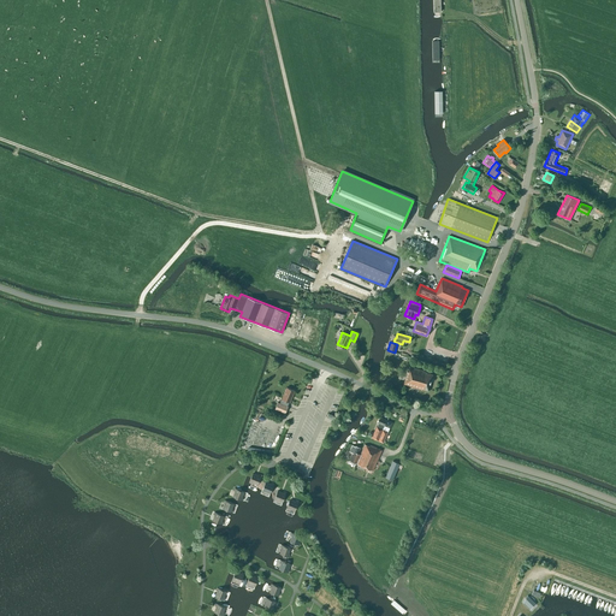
[(408,372),(404,384),(421,389),(428,390),(433,374),(426,372),(426,371),(410,366),(408,372)]
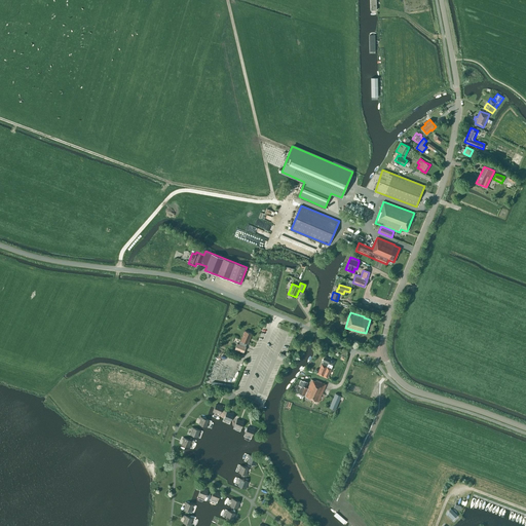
[(235,349),(243,353),(246,347),(247,343),(248,343),(252,334),(245,331),(240,341),(239,344),(237,344),(235,349)]
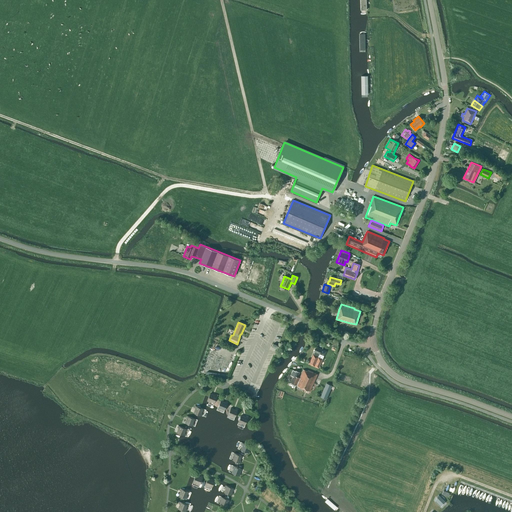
[(309,364),(318,368),(322,359),(318,357),(318,355),(322,349),(316,346),(313,351),(314,352),(313,354),(309,364)]
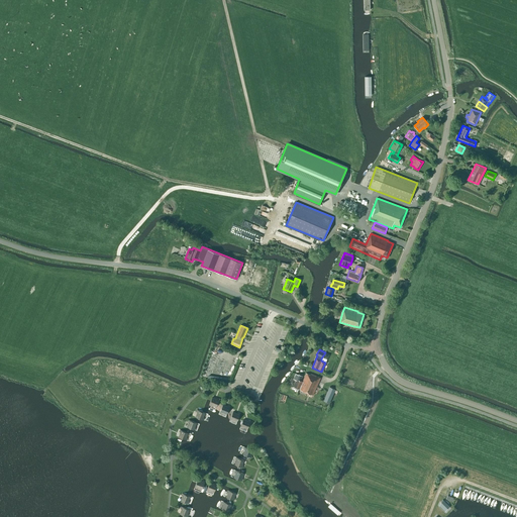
[(297,375),(295,379),(296,379),(293,387),(300,390),(313,395),(320,378),(311,375),(310,375),(306,374),(302,382),(299,380),(301,376),(297,375)]
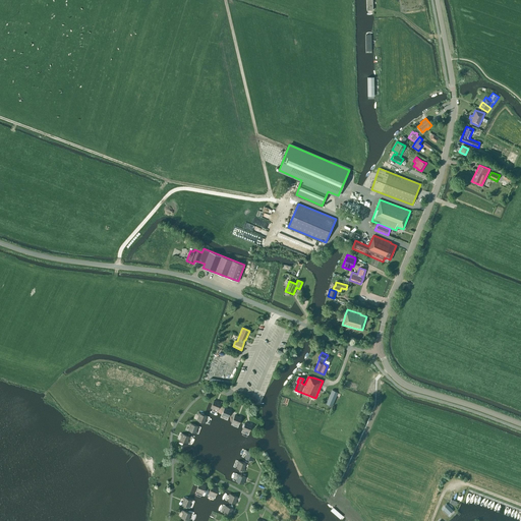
[(326,404),(332,406),(338,393),(332,390),(326,404)]
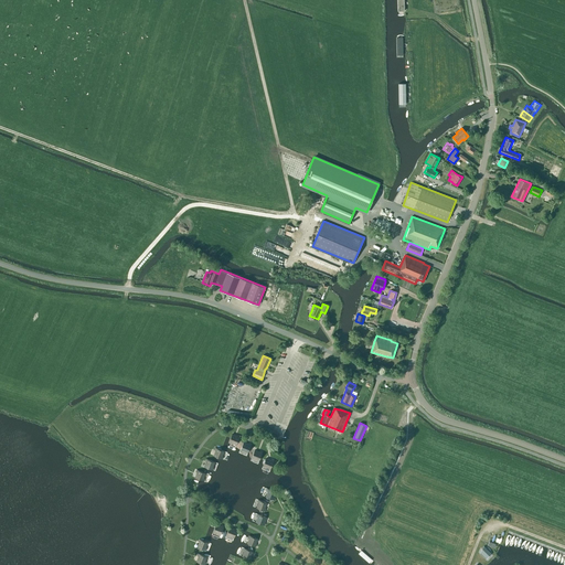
[(232,434),(228,443),(231,444),(231,443),(236,445),(240,436),(237,435),(236,436),(232,434)]
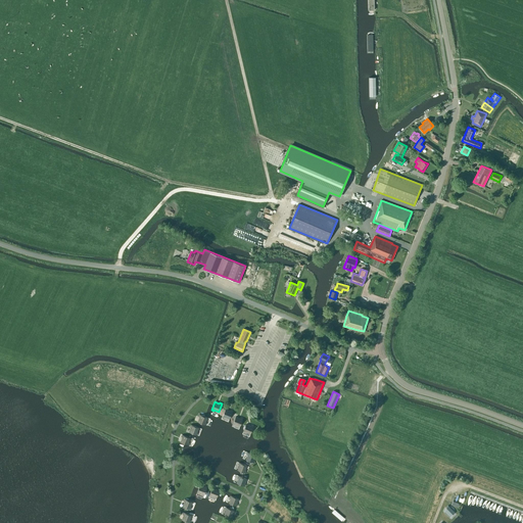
[(224,418),(225,417),(229,419),(233,411),(230,410),(230,411),(226,410),(222,417),(224,418)]
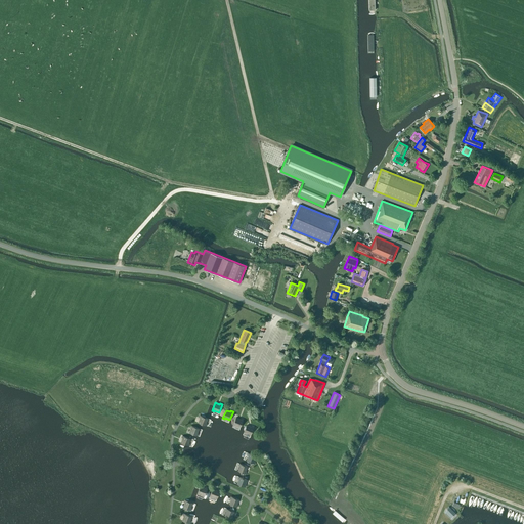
[(207,424),(206,424),(208,419),(200,416),(199,418),(200,418),(198,423),(206,426),(207,424)]
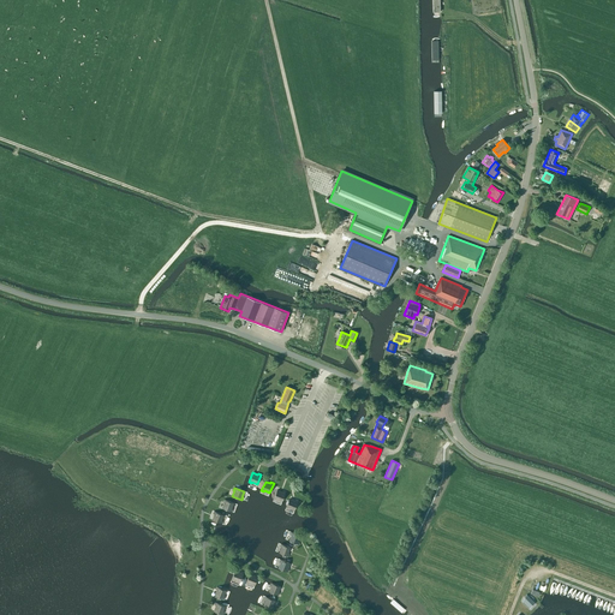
[(276,490),(274,499),(276,500),(282,501),(286,491),(282,490),(282,493),(276,490)]
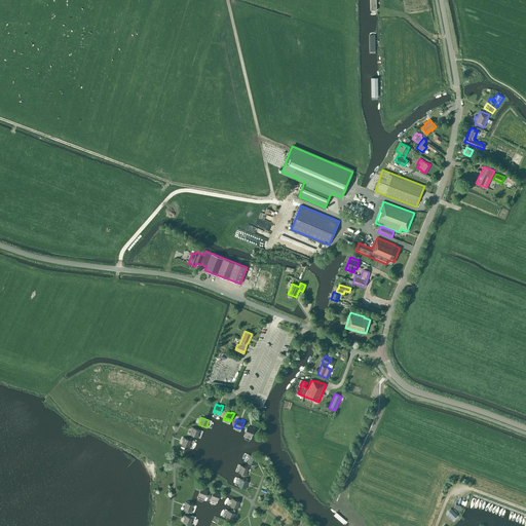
[(199,436),(198,435),(200,430),(192,426),(191,429),(192,429),(190,435),(198,438),(199,436)]
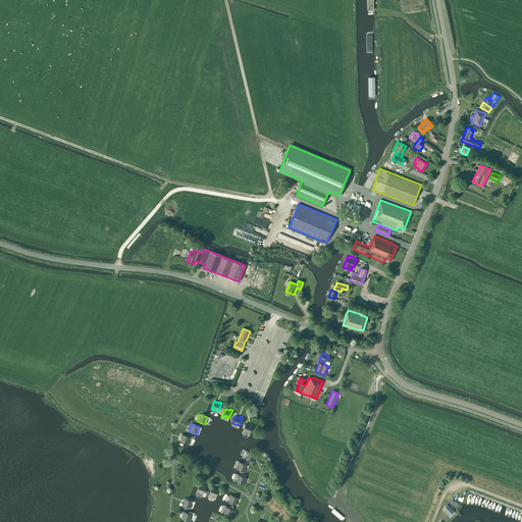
[(246,423),(243,431),(245,432),(245,431),(250,433),(253,425),(251,424),(250,425),(246,423)]
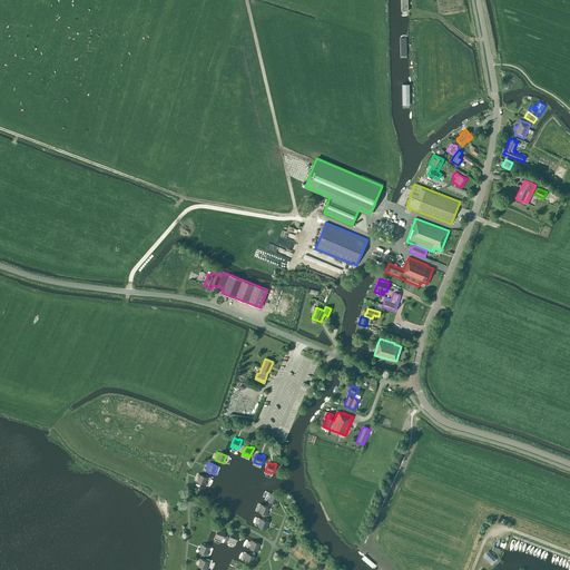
[(197,482),(205,485),(206,483),(206,482),(207,478),(198,473),(197,477),(198,477),(197,482)]
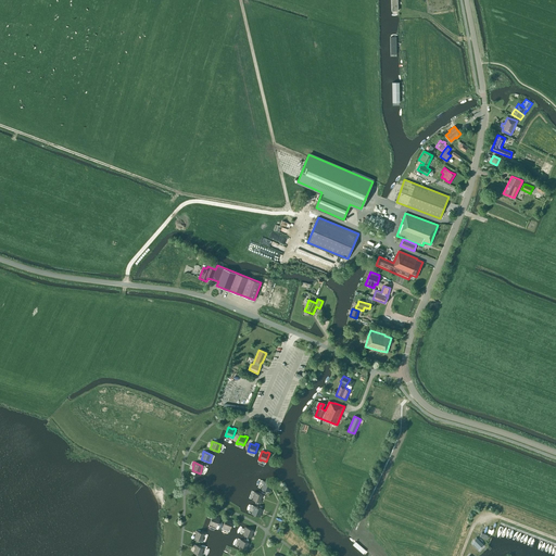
[(262,483),(263,483),(261,489),(269,492),(270,490),(269,489),(272,484),(263,481),(262,483)]
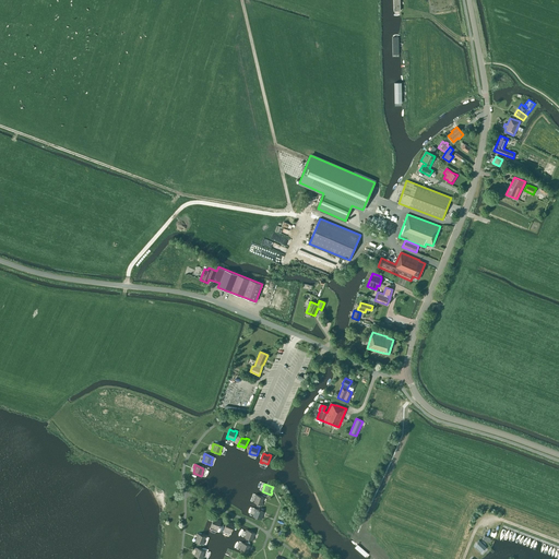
[(263,498),(256,495),(254,497),(256,497),(253,502),(262,506),(263,503),(262,502),(263,498)]
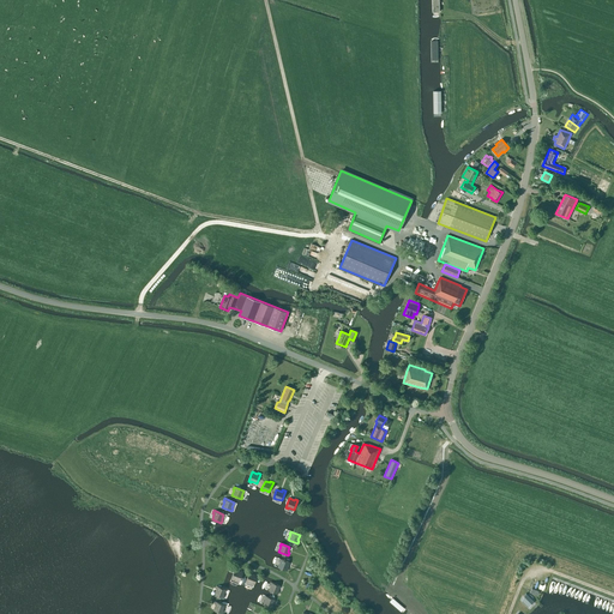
[(278,561),(280,561),(277,567),(287,571),(288,569),(287,567),(289,563),(280,559),(278,561)]
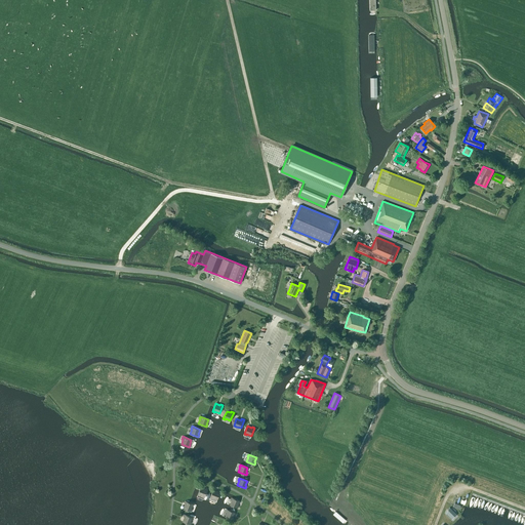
[(201,487),(198,495),(200,495),(205,496),(208,488),(205,488),(205,489),(201,487)]
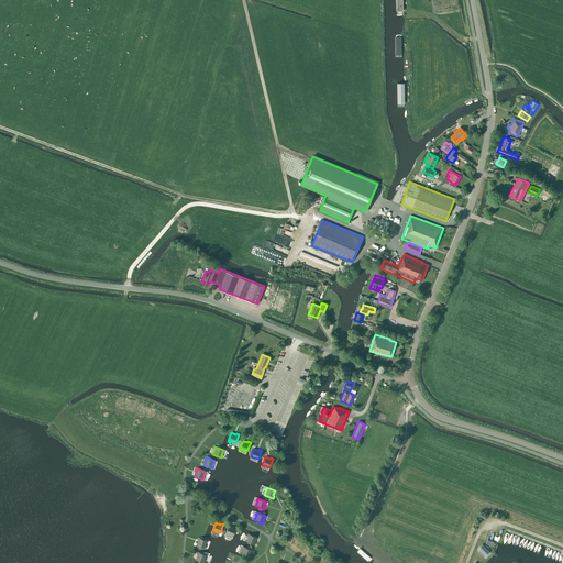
[(228,534),(228,533),(233,536),(236,527),(234,526),(233,527),(229,526),(225,533),(228,534)]
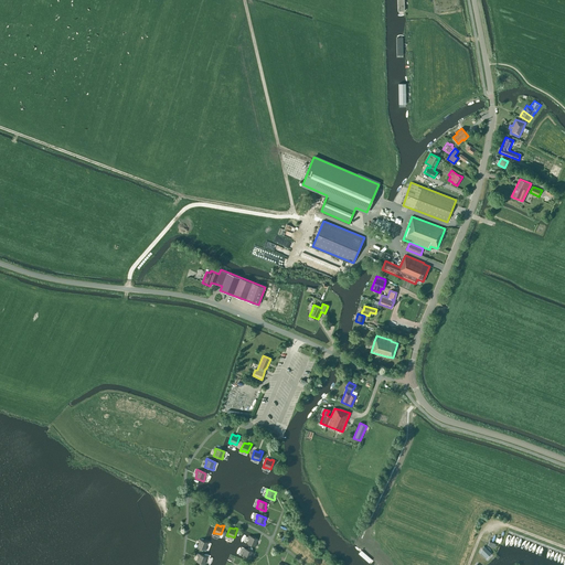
[(248,537),(247,543),(256,546),(257,544),(255,544),(257,539),(249,535),(248,537)]
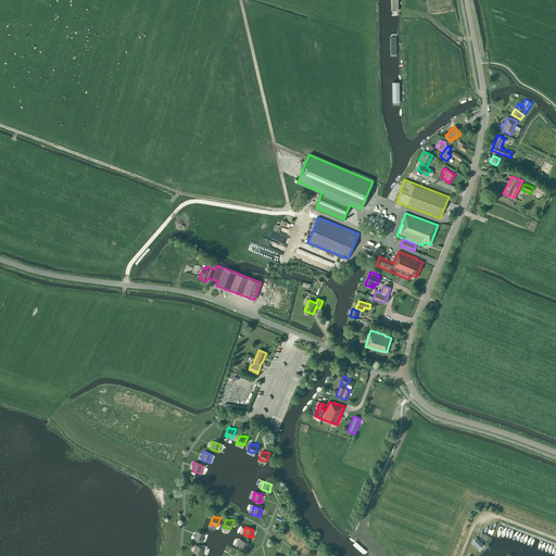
[(194,538),(202,542),(203,539),(202,539),(204,533),(196,530),(194,533),(196,533),(194,538)]
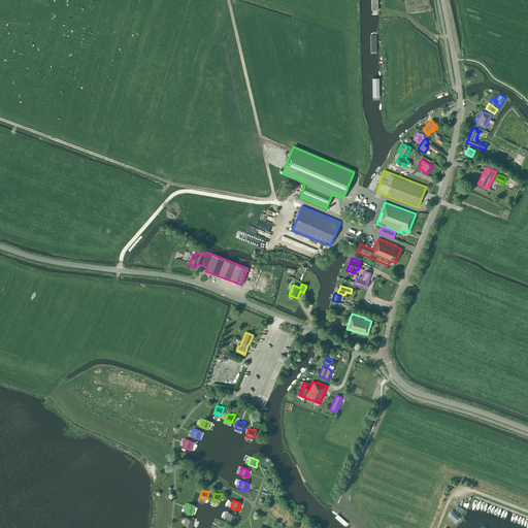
[(459,518),(452,510),(450,513),(452,514),(449,516),(455,522),(459,518)]
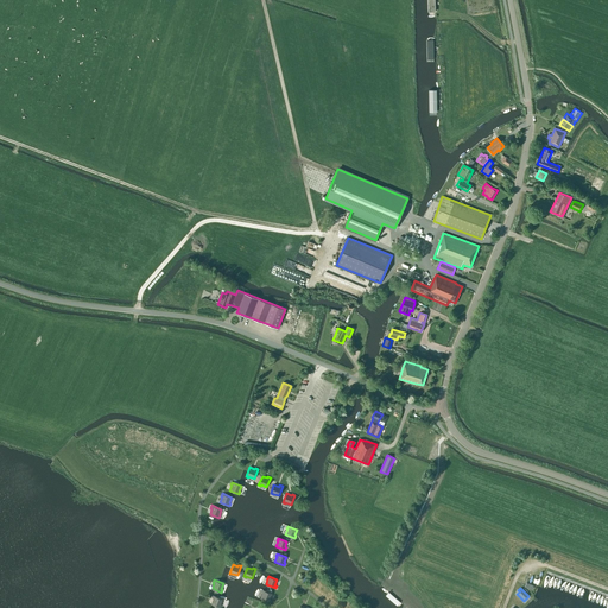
[(384,589),(380,594),(394,607),(399,603),(384,589)]
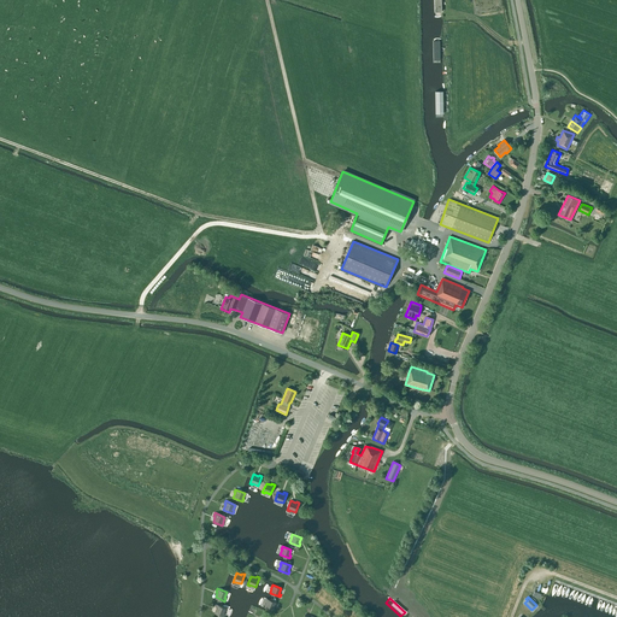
[(265,601),(266,601),(264,607),(274,611),(275,609),(274,607),(276,603),(266,599),(265,601)]
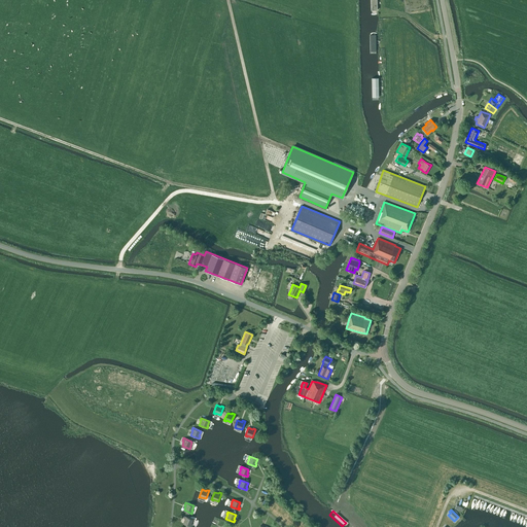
[(191,525),(191,524),(194,520),(184,516),(184,519),(185,519),(183,524),(191,526),(191,525)]
